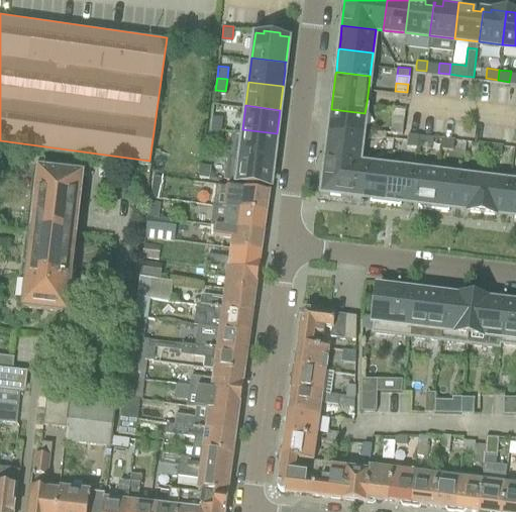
[(393,114),(404,115),(405,107),(394,106),(393,114)]
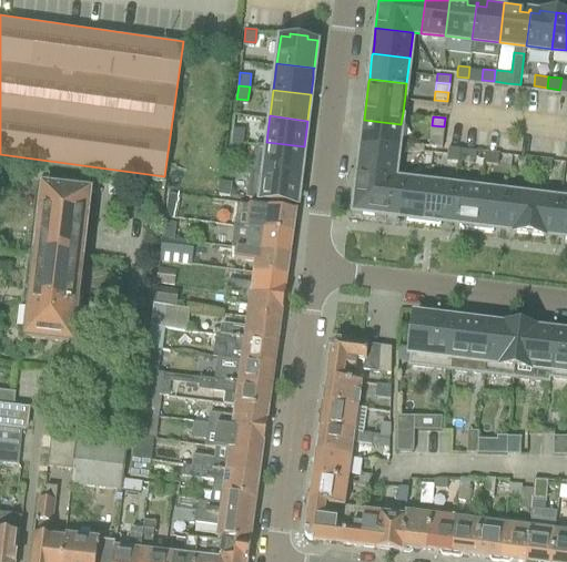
[(361,145),(398,151),(401,124),(364,120),(362,136),(361,145)]
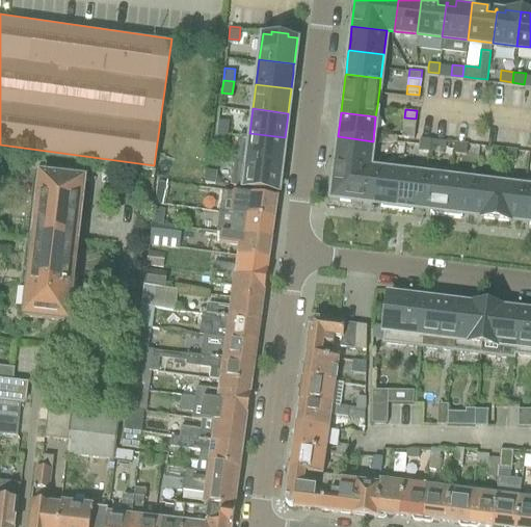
[(219,117),(217,130),(228,131),(229,119),(219,117)]
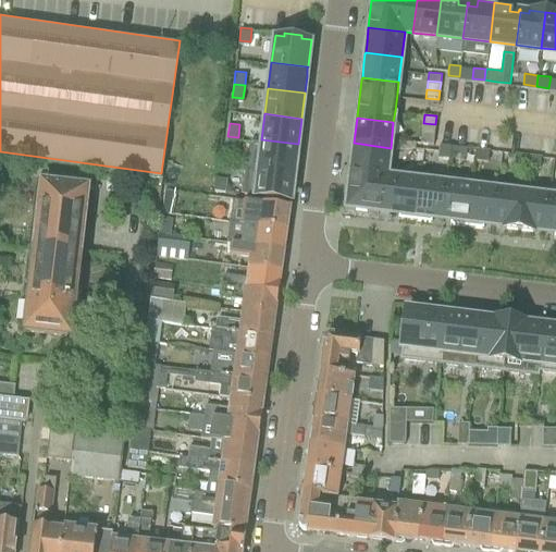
[(435,124),(423,123),(422,132),(434,133),(434,132),(435,126),(435,124)]
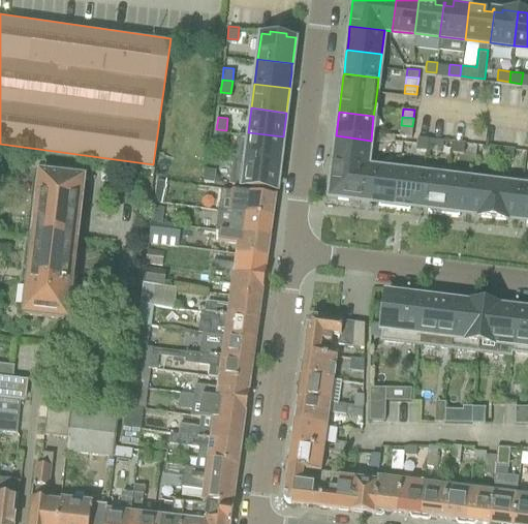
[(400,133),(411,134),(412,126),(401,125),(400,133)]
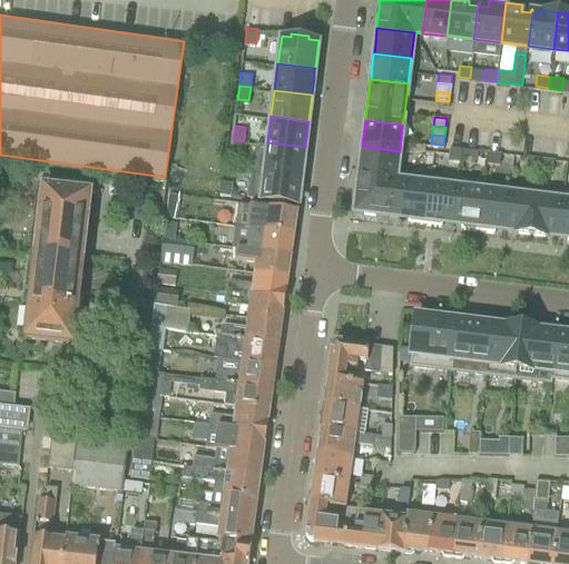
[(233,139),(232,151),(242,154),(244,140),(233,139)]
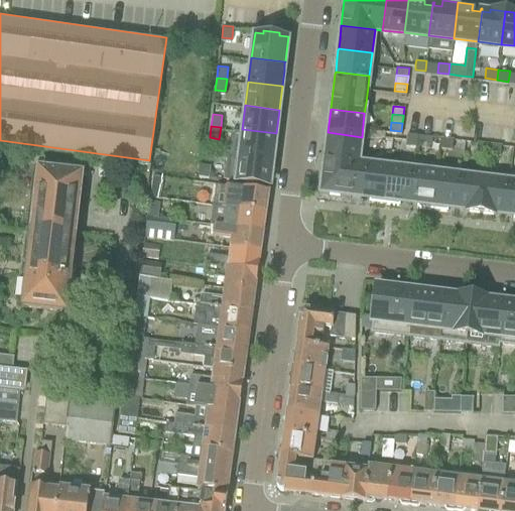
[(233,128),(230,152),(240,153),(273,157),(274,149),(276,133),(242,129),(233,128)]
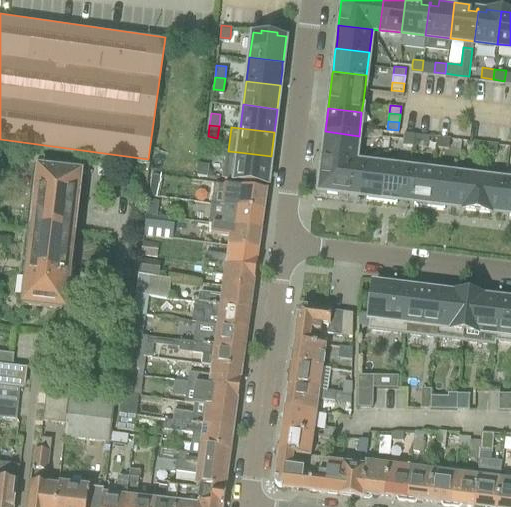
[(404,136),(403,142),(413,143),(413,141),(413,140),(414,131),(404,130),(404,136)]
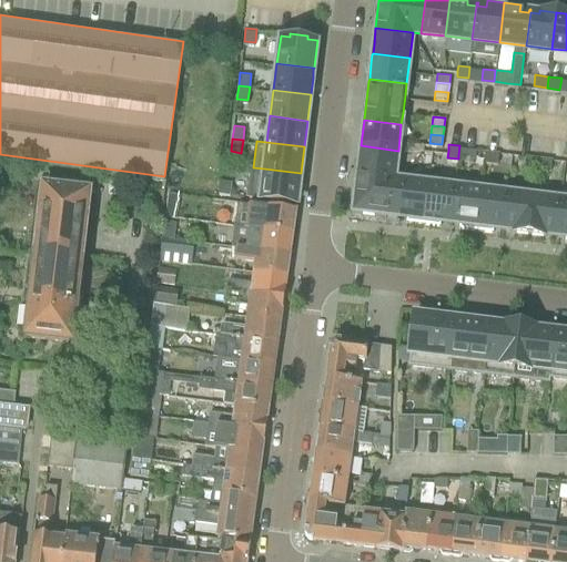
[(360,155),(357,172),(395,176),(398,151),(361,145),(361,146),(360,155)]
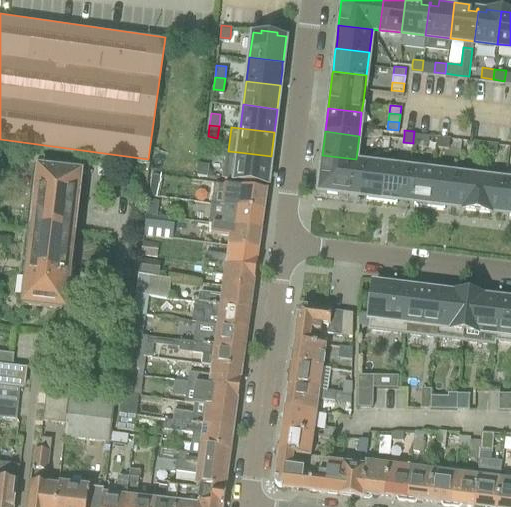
[(414,131),(413,140),(428,142),(429,133),(414,131)]
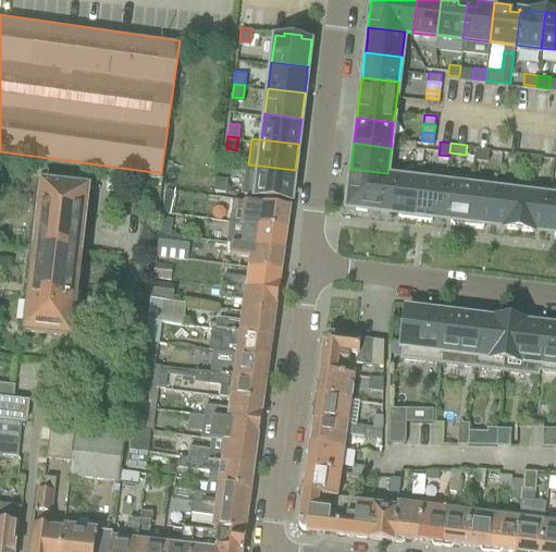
[(477,146),(476,157),(489,159),(490,148),(477,146)]
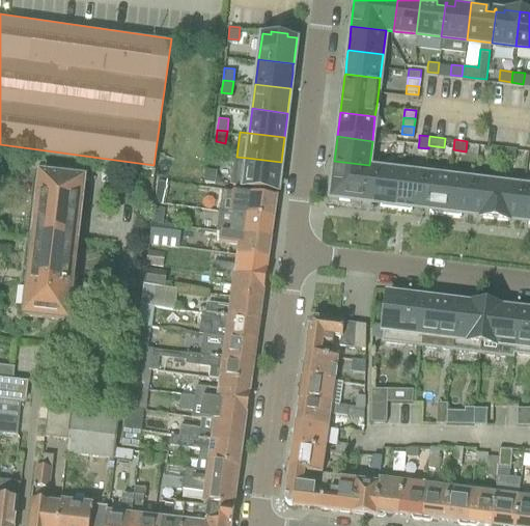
[(491,155),(502,156),(504,145),(492,143),(491,155)]
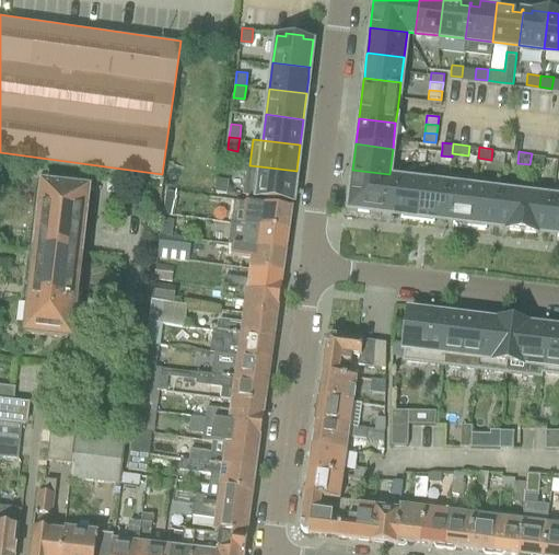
[(532,153),(530,164),(543,165),(545,155),(532,153)]
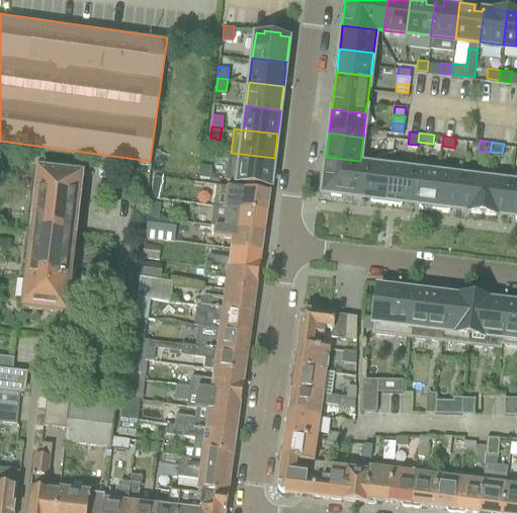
[(241,154),(238,179),(271,183),(273,167),(274,159),(274,158),(241,154)]
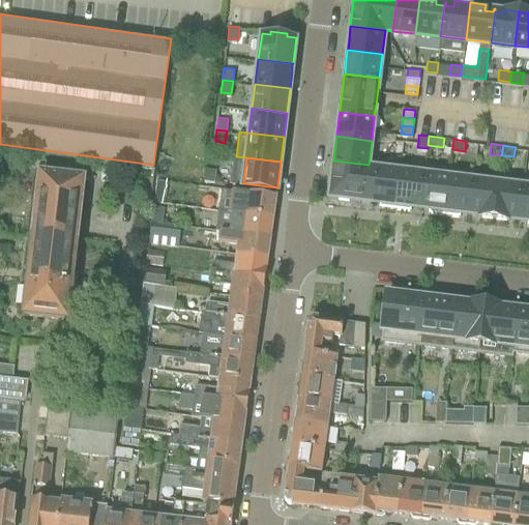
[(369,165),(333,161),(329,195),(360,199),(360,196),(372,198),(376,166),(369,165)]
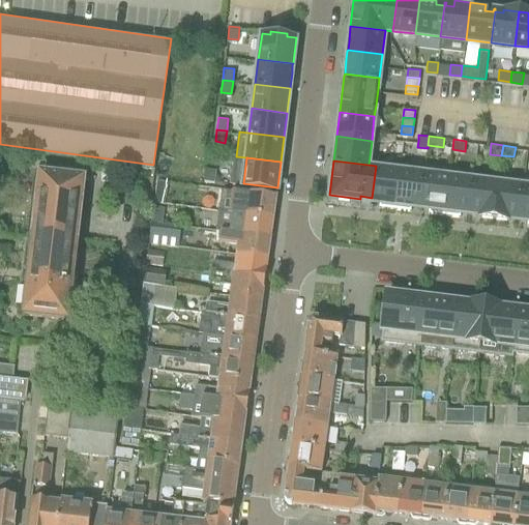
[(424,172),(420,206),(421,203),(430,204),(430,207),(429,210),(444,212),(449,175),(450,168),(424,165),(424,172)]
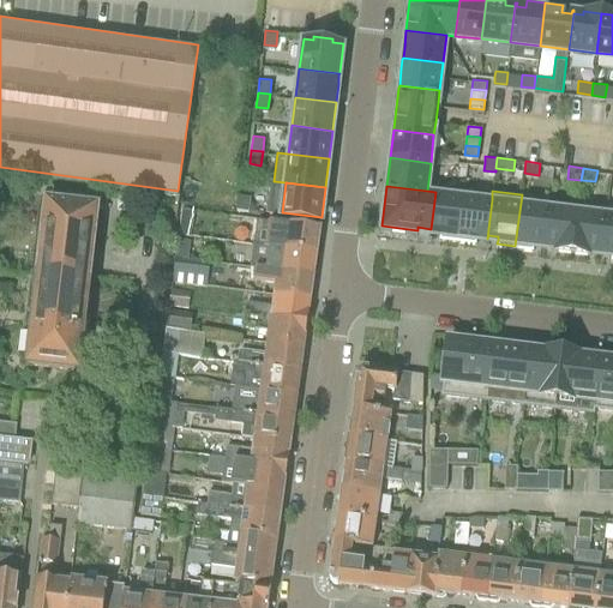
[(239,192),(236,206),(248,208),(251,193),(239,192)]
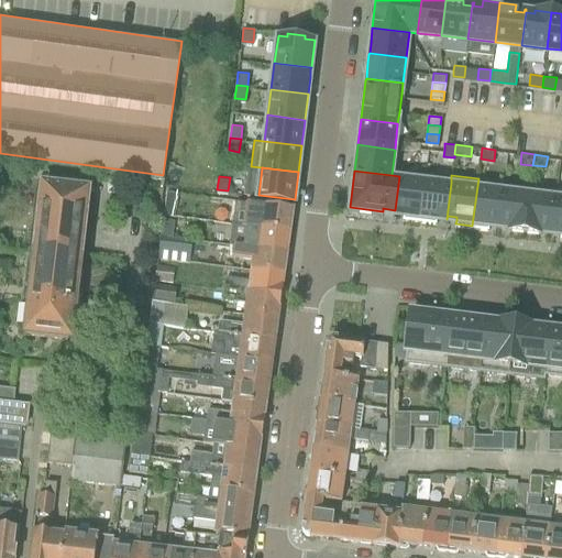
[(420,219),(425,179),(399,176),(395,210),(395,212),(396,214),(397,210),(404,211),(404,217),(420,219)]
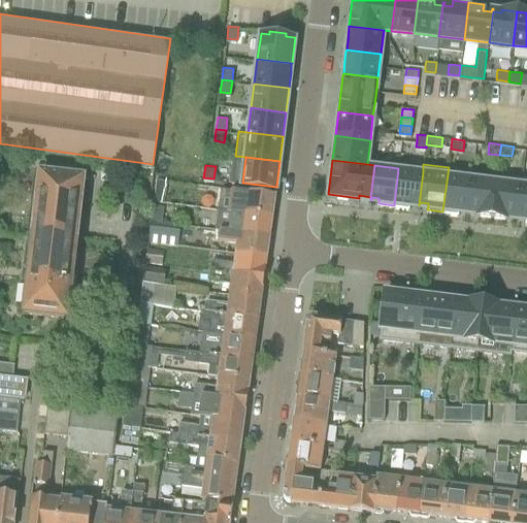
[(398,168),(394,205),(409,207),(409,201),(419,202),(418,205),(419,205),(423,171),(398,168)]
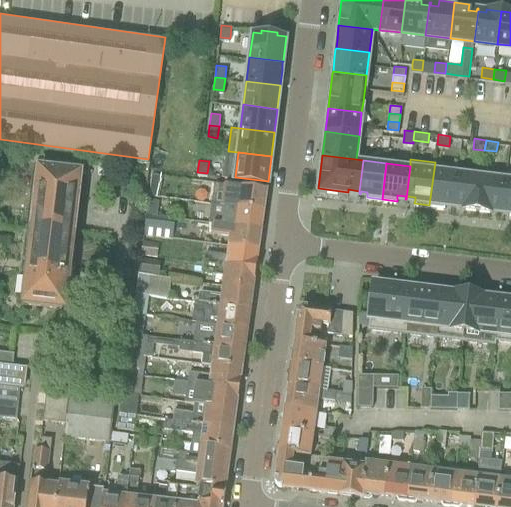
[(39,166),(25,281),(23,301),(64,306),(67,277),(69,277),(70,271),(68,270),(80,171),(39,166)]
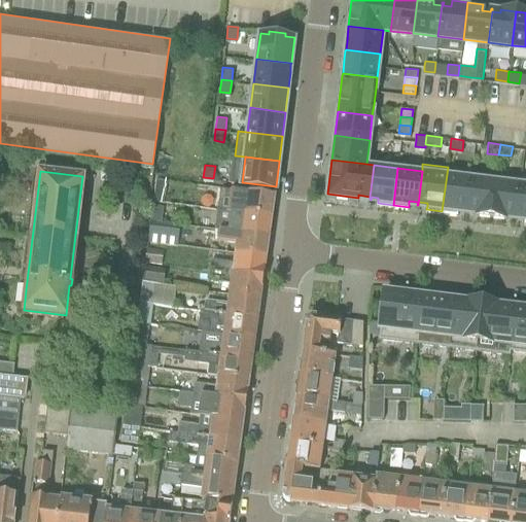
[(466,211),(471,177),(447,174),(442,211),(457,213),(458,207),(466,208),(466,211)]
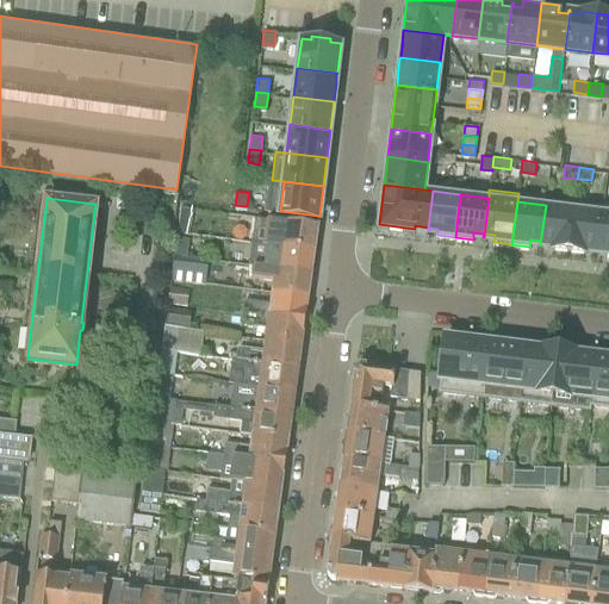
[(181,205),(178,230),(190,231),(193,206),(181,205)]
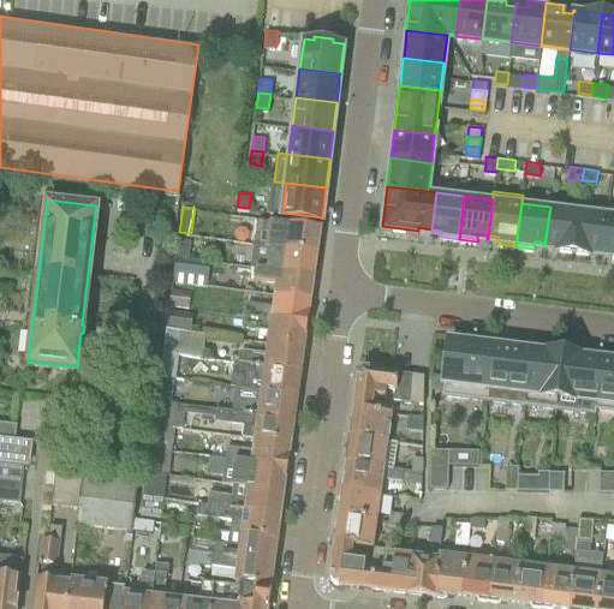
[(550,207),(544,246),(546,246),(546,243),(555,244),(555,248),(573,250),(578,210),(550,207)]
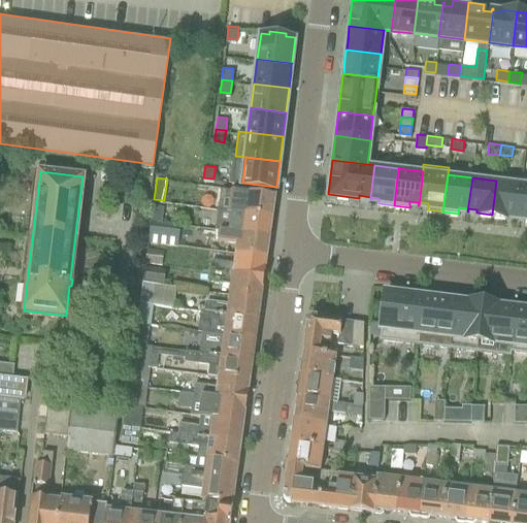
[(496,181),(492,215),(507,217),(508,214),(517,215),(516,218),(517,218),(521,184),(496,181)]
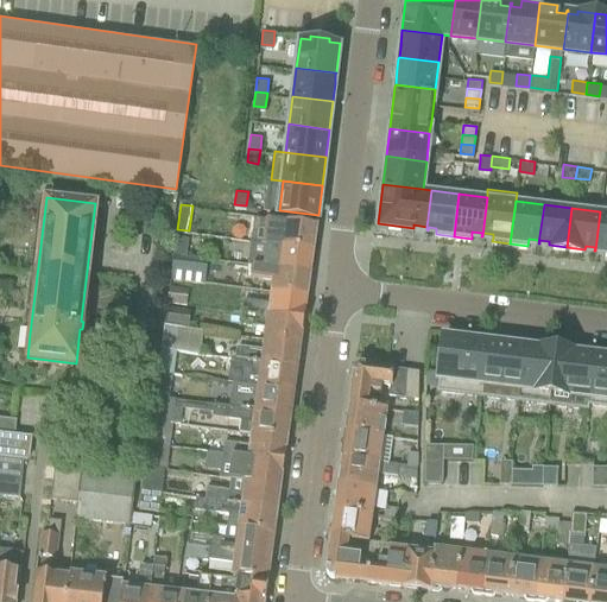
[(606,211),(600,211),(595,251),(596,251),(596,247),(606,248),(605,255),(606,254),(606,211)]
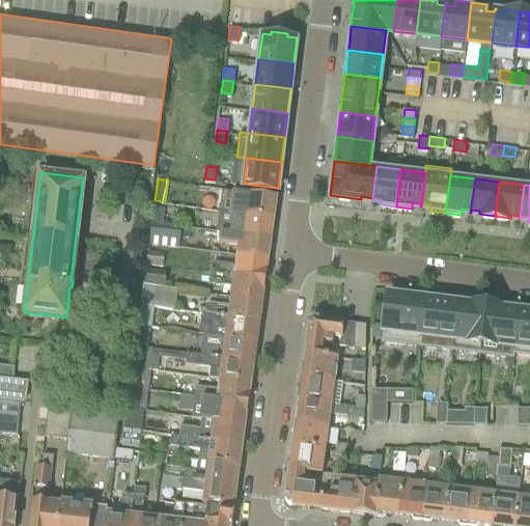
[(223,186),(220,208),(242,211),(273,215),(276,193),(256,191),(223,186)]
